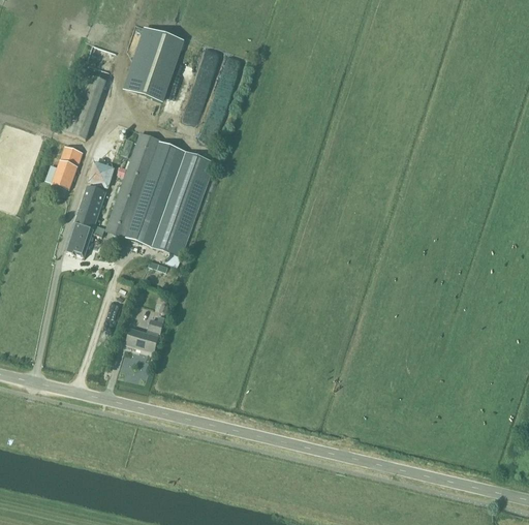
[(144,26),(123,88),(163,101),(185,39),(144,26)]
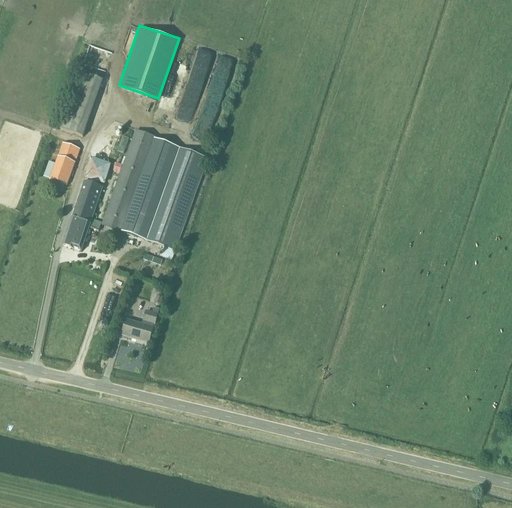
[(82,134),(102,77),(80,70),(60,126),(82,134)]
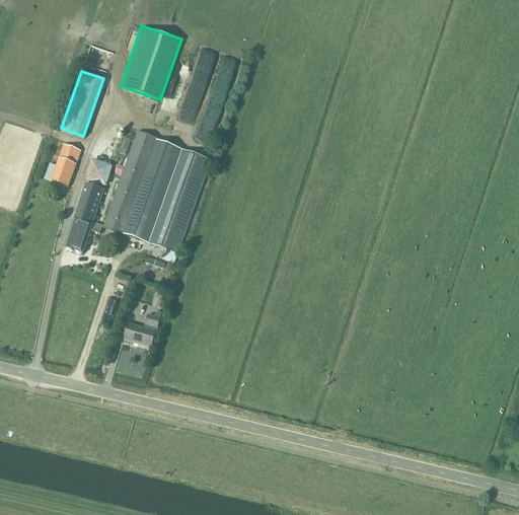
[(211,139),(220,103),(205,100),(197,135),(211,139)]
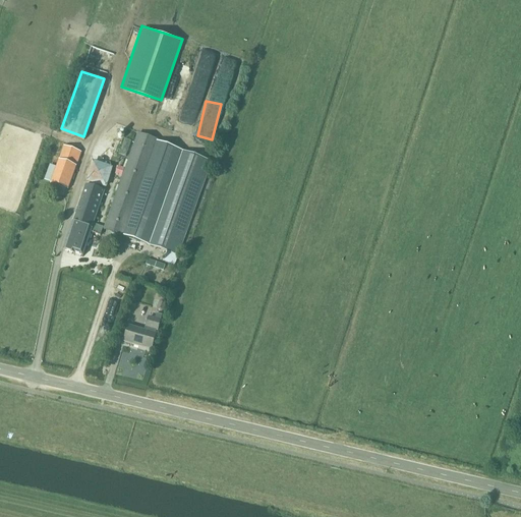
[(124,232),(158,136),(138,129),(104,225),(124,232)]
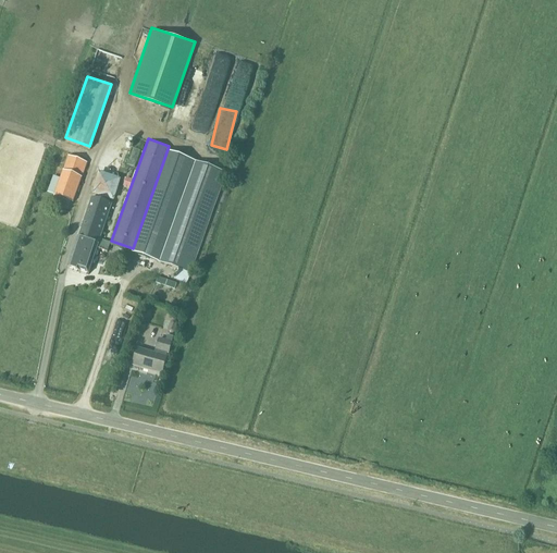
[(73,199),(87,159),(69,154),(52,200),(67,206),(71,198),(73,199)]
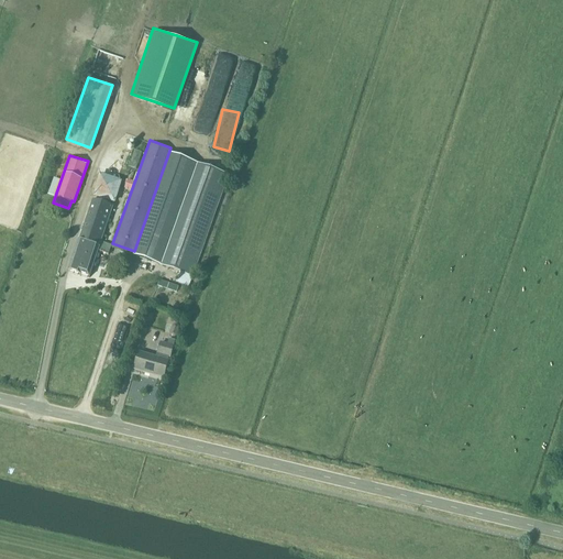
[(192,272),(229,171),(194,159),(157,260),(192,272)]
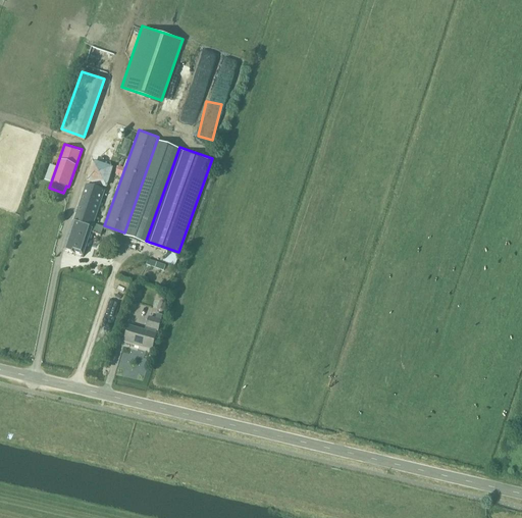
[(87,176),(108,184),(114,162),(94,156),(87,176)]
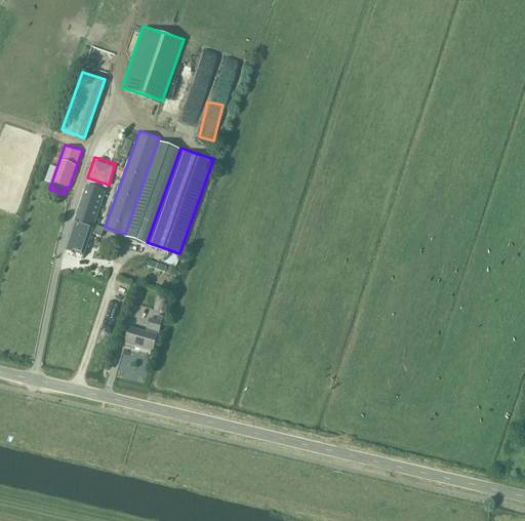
[(102,233),(104,226),(94,222),(105,190),(86,184),(75,221),(74,221),(65,249),(76,252),(83,254),(91,230),(102,233)]
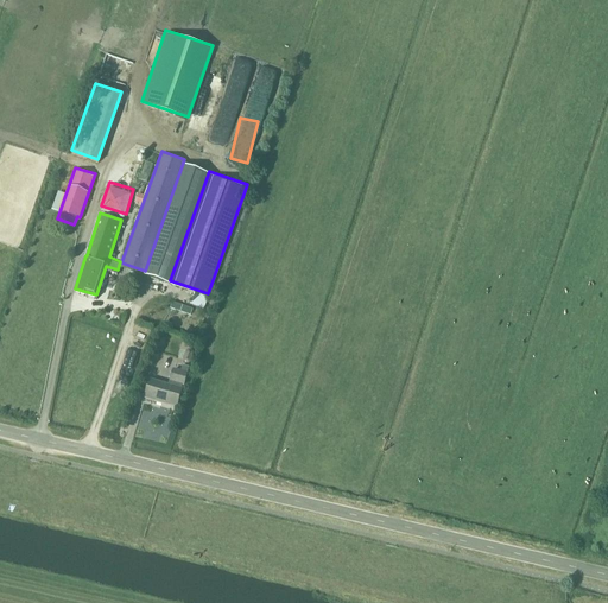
[(183,360),(181,368),(173,366),(170,378),(169,376),(168,381),(151,376),(145,393),(177,404),(182,386),(181,385),(182,380),(184,381),(190,362),(183,360)]
